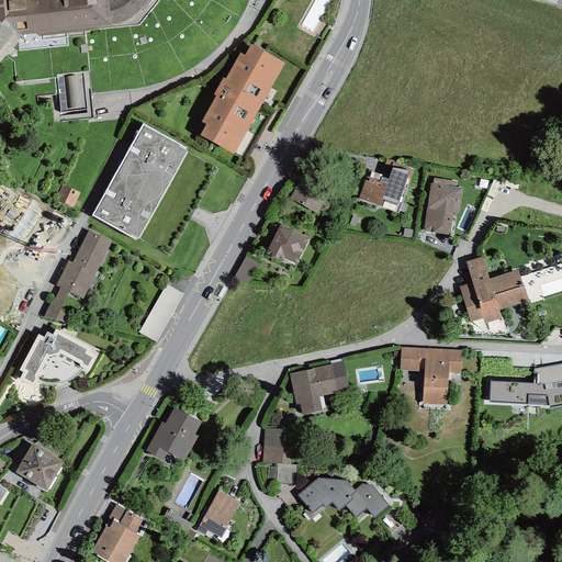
[(0,0),(0,62),(21,36),(20,35),(38,34),(38,36),(98,30),(98,29),(139,25),(159,0),(0,0)]
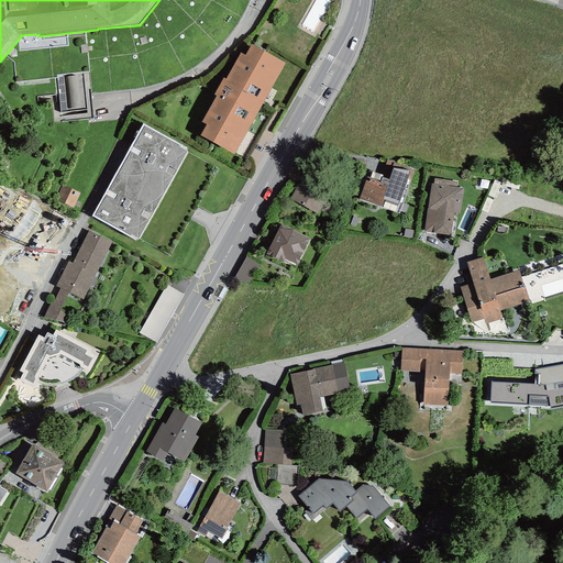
[(234,154),(286,64),(252,44),(245,56),(241,53),(225,79),(223,78),(214,95),(217,97),(201,122),(207,124),(200,135),(234,154)]
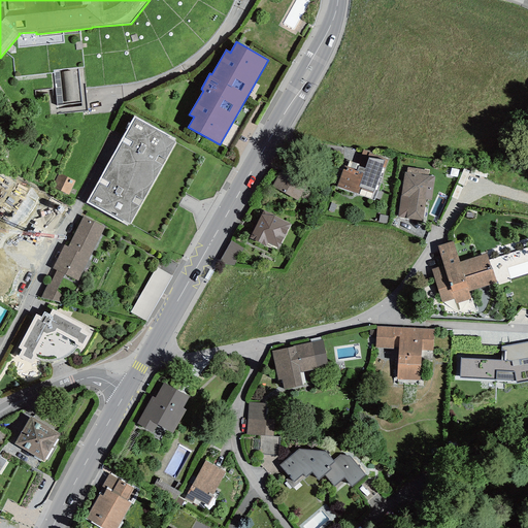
[(54,67),(56,110),(88,109),(86,66),(54,67)]
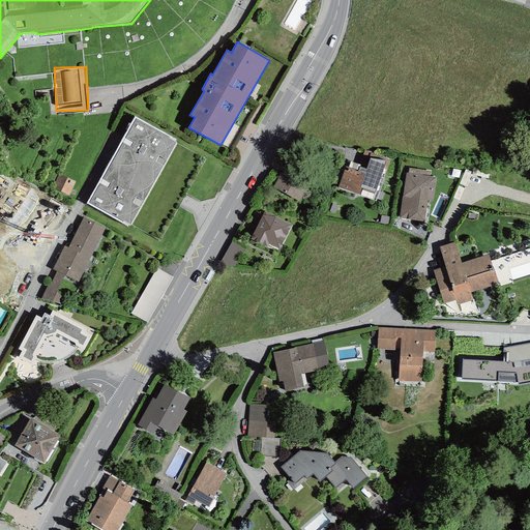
[(135,116),(86,204),(127,227),(129,225),(130,225),(176,143),(174,142),(176,140),(135,116)]
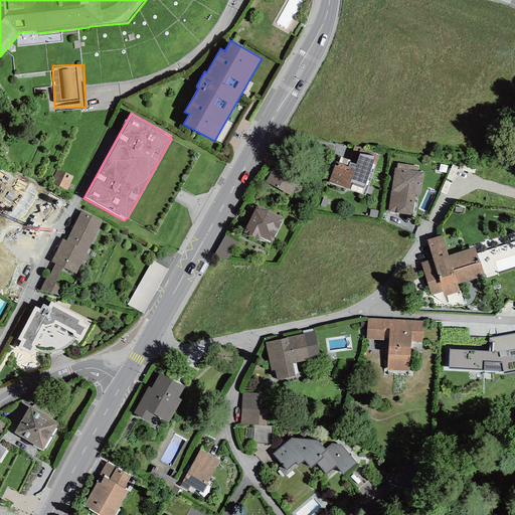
[(328,182),(365,195),(378,156),(361,150),(361,149),(354,146),(348,160),(350,160),(348,167),(338,163),(336,161),(328,182)]
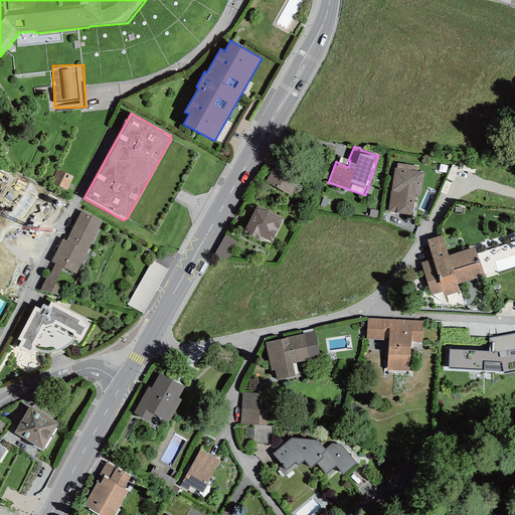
[(348,160),(341,157),(338,163),(348,167),(350,160),(348,160)]
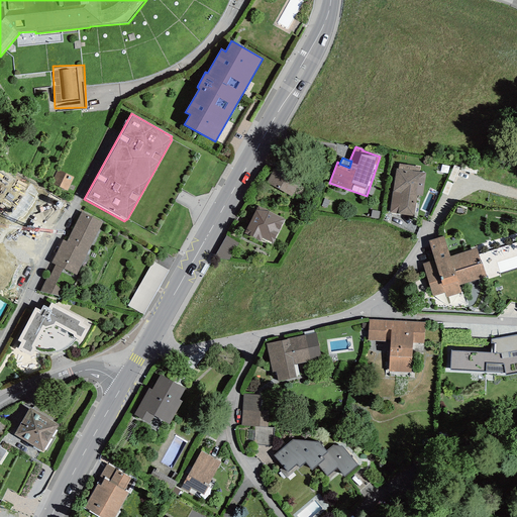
[(266,183),(292,197),(296,188),(297,189),(305,174),(279,159),(266,183)]
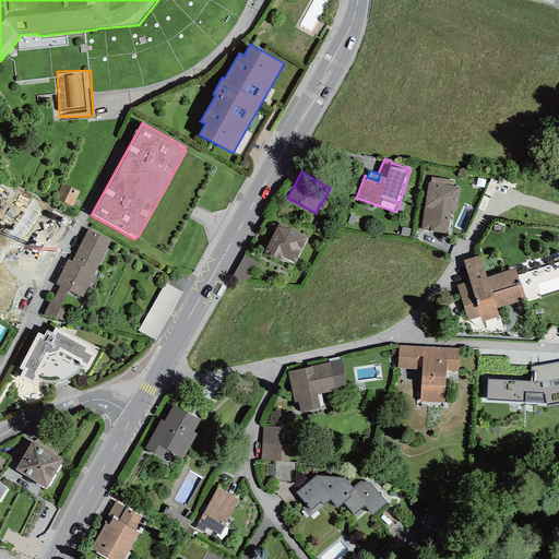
[(453,186),(454,181),(431,177),(430,182),(453,186)]
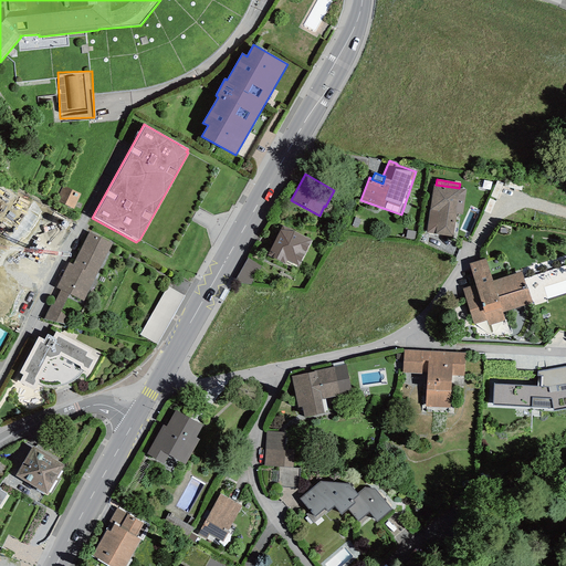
[(0,221),(17,194),(0,184),(0,221)]
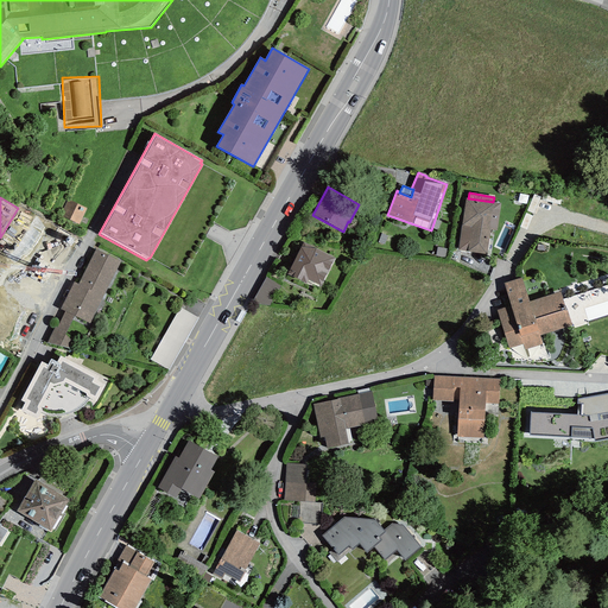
[(461,226),(458,251),(487,254),(491,229),(496,230),(501,203),(493,202),(468,198),(466,198),(462,226),(461,226)]
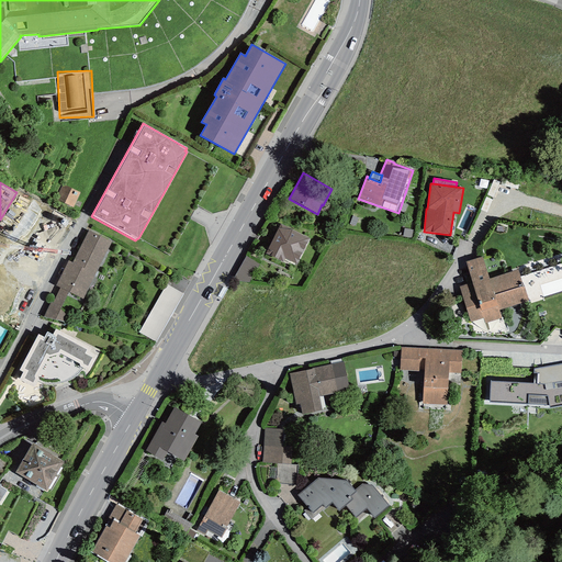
[(67,201),(75,203),(79,189),(71,187),(67,201)]
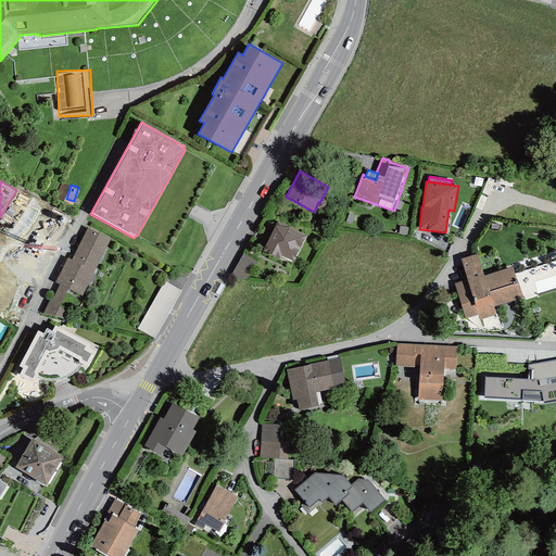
[(293,262),(306,237),(277,222),(263,251),(268,254),(269,253),(280,260),(281,256),(293,262)]
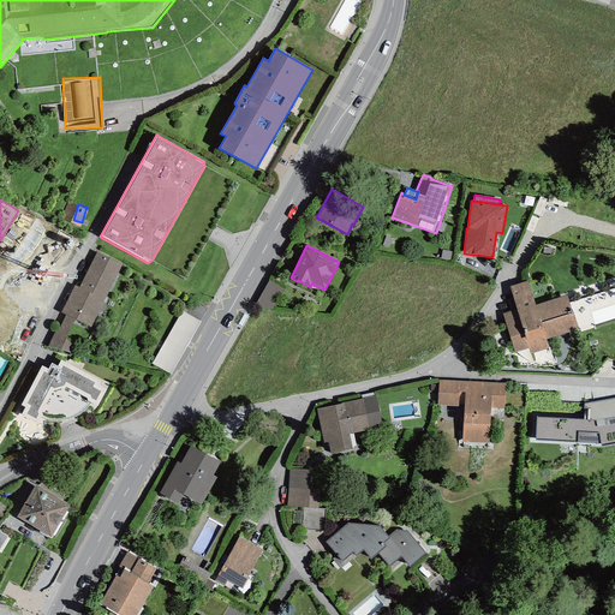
[(91,328),(123,266),(97,252),(79,287),(75,285),(61,314),(66,316),(76,320),(91,328)]
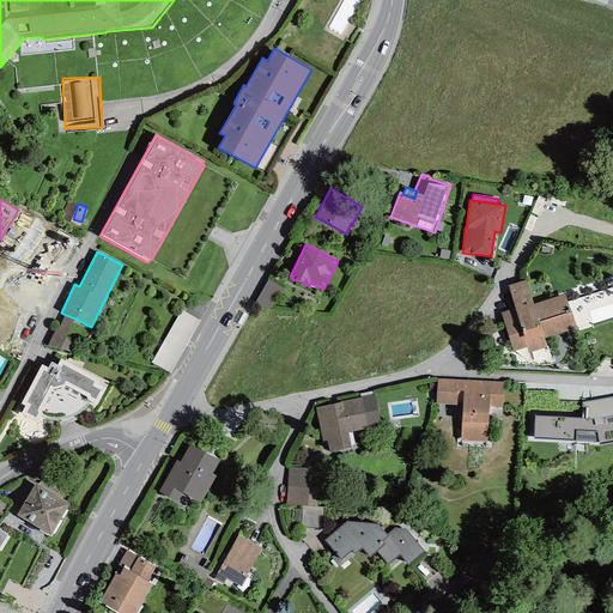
[(253,308),(272,309),(284,289),(268,279),(253,308)]
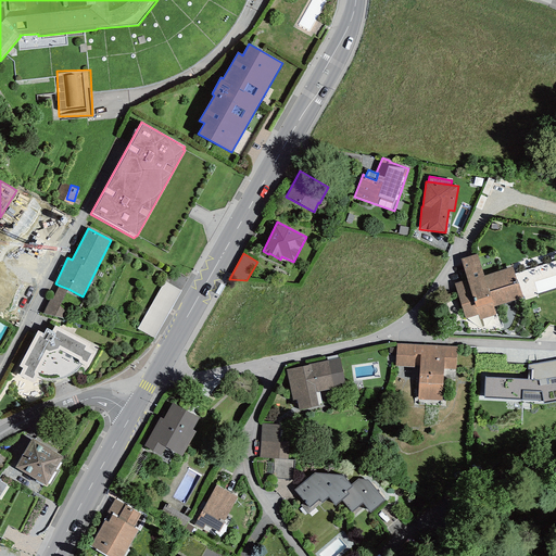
[(454,283),(466,319),(478,315),(480,320),(496,315),(493,307),(522,298),(513,267),(484,276),(477,254),(460,258),(467,279),(454,283)]
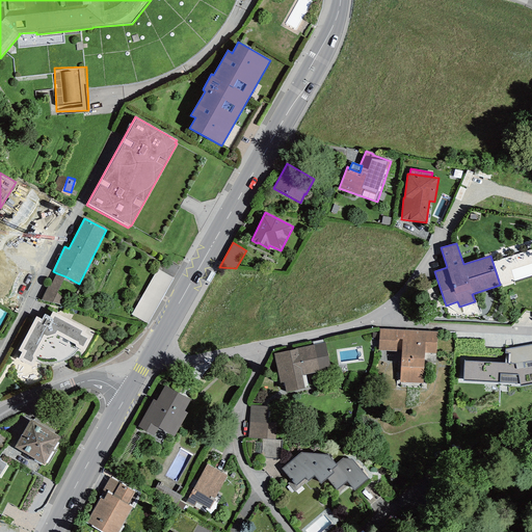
[(174,278),(157,269),(131,315),(148,323),(174,278)]
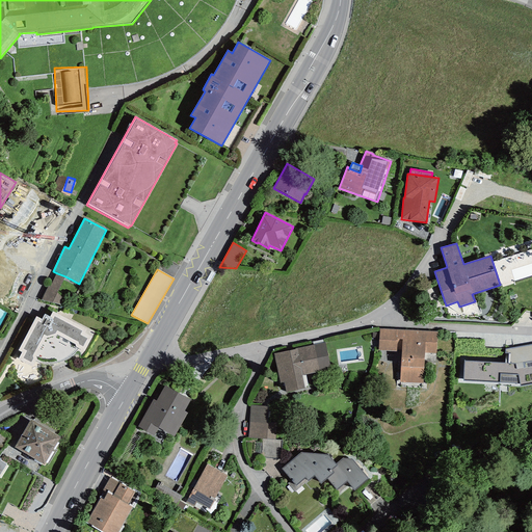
[(42,300),(60,306),(63,299),(57,293),(65,276),(57,273),(50,287),(48,286),(42,300)]
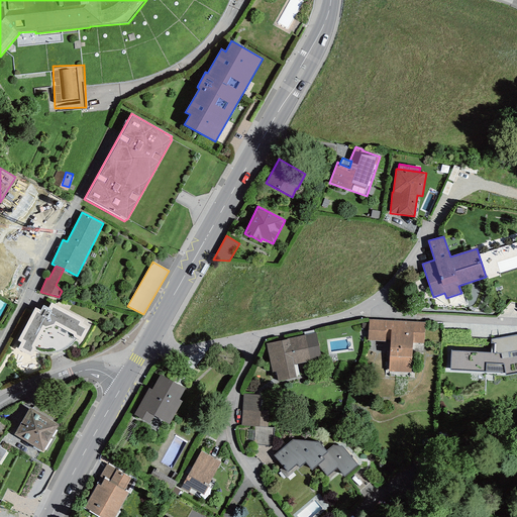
[(35,307),(17,340),(20,342),(17,349),(31,356),(34,351),(36,352),(38,353),(40,353),(43,353),(46,353),(49,353),(54,353),(58,352),(62,351),(67,348),(69,346),(72,344),(74,341),(76,339),(82,341),(89,328),(82,324),(84,321),(52,303),(48,308),(43,305),(40,310),(35,307)]
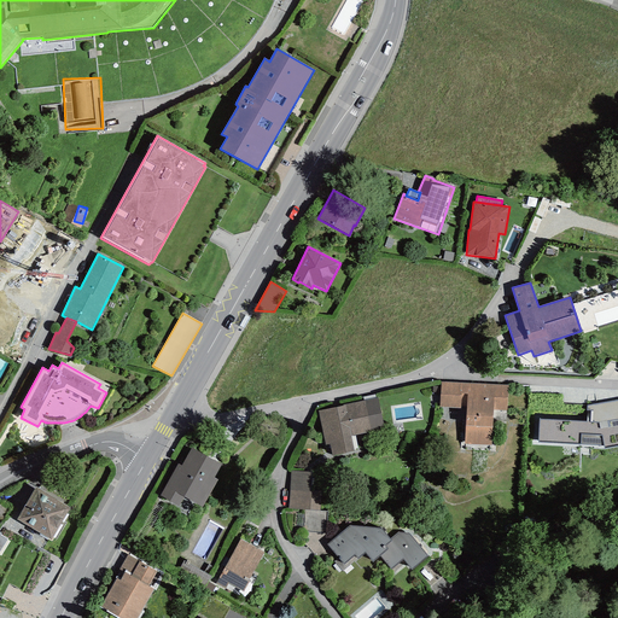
[(466,409),(465,444),(491,445),(494,410),(507,410),(508,385),(441,382),(441,388),(441,394),(439,407),(466,409)]
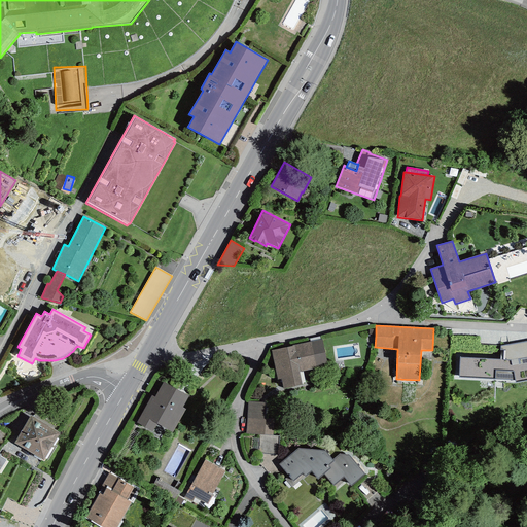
[(281,379),(283,389),(303,385),(300,372),(327,365),(322,340),(292,345),(292,346),(272,350),(278,380),(281,379)]
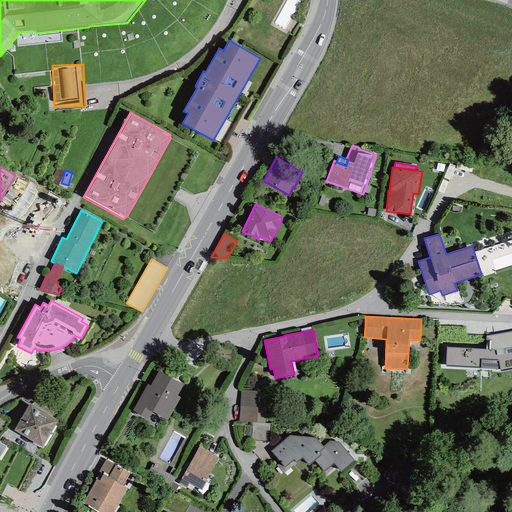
[(501,372),(511,369),(511,331),(486,336),(486,350),(447,347),(446,367),(500,370),(501,372)]
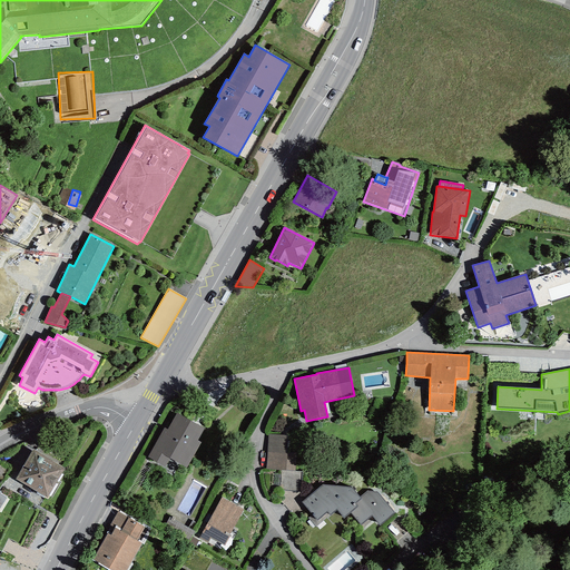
[(165,428),(148,458),(165,468),(169,459),(186,468),(200,443),(198,441),(205,429),(177,413),(167,430),(165,428)]
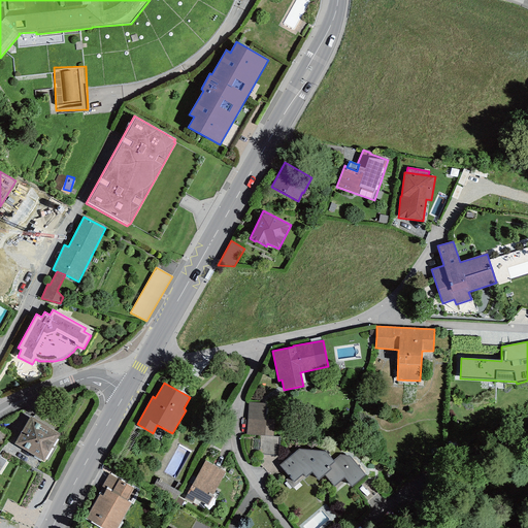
[(274,404),(249,402),(246,435),(261,435),(273,436),(274,404)]
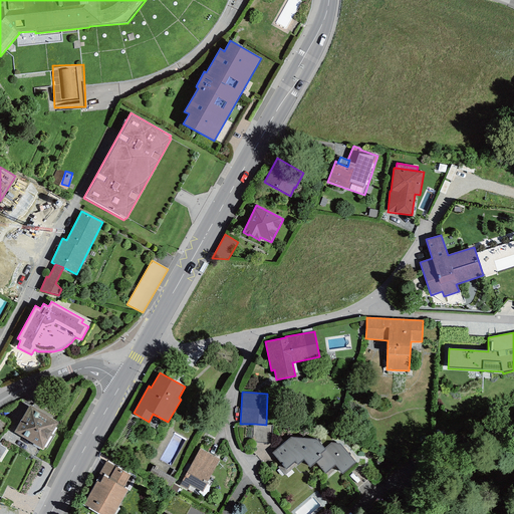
[(14,433),(42,450),(58,423),(29,406),(14,433)]
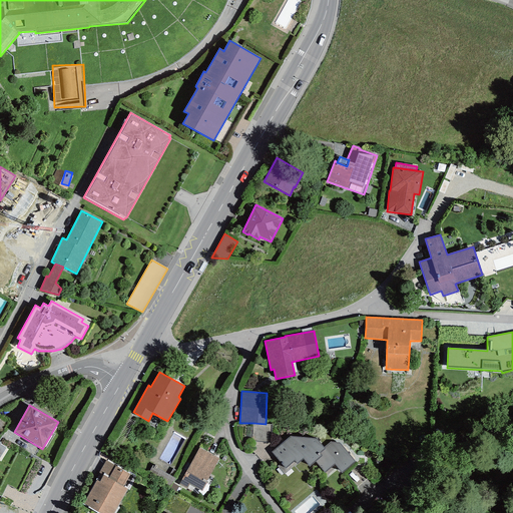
[(272,443),(272,425),(266,424),(253,423),(251,441),(272,443)]
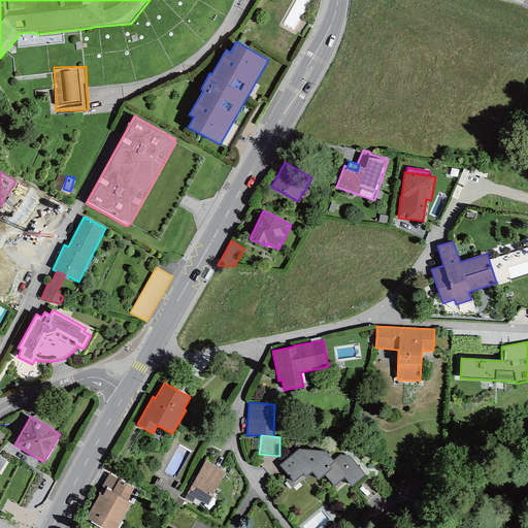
[(319,481),(325,475),(331,469),(328,466),(333,461),(326,452),(298,450),(279,465),(289,477),(293,483),(303,474),(305,477),(311,472),(319,481)]
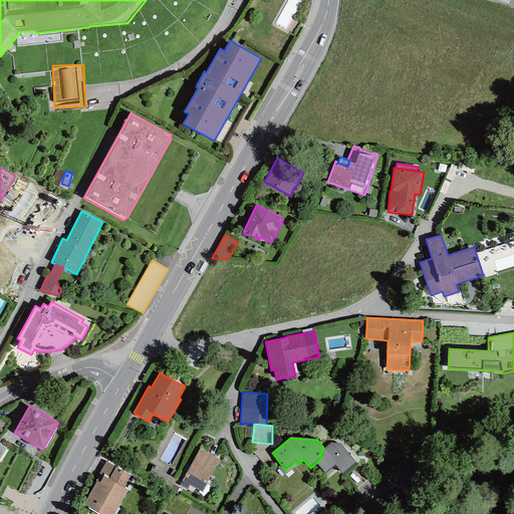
[(331,443),(324,449),(319,454),(322,457),(316,463),(325,474),(335,465),(342,474),(355,463),(339,444),(331,443)]
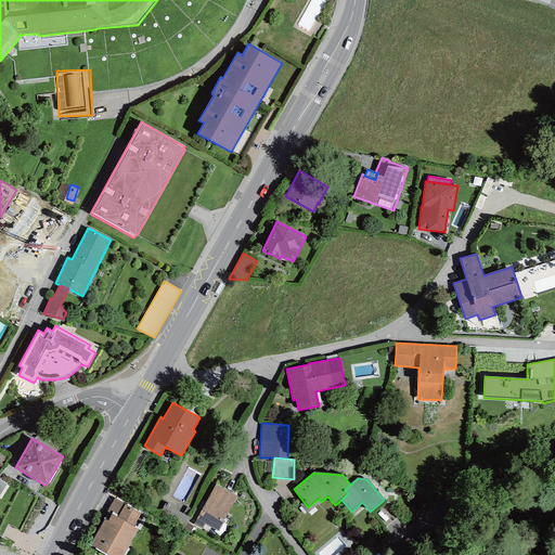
[(216,485),(194,525),(202,529),(205,525),(219,531),(223,523),(237,497),(216,485)]
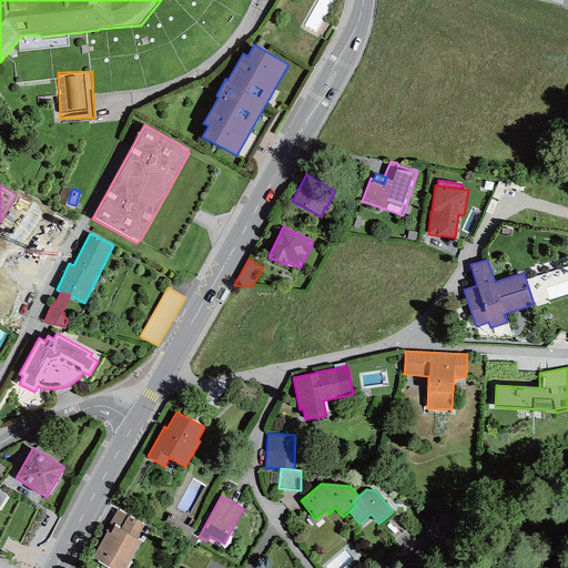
[(144,525),(118,510),(110,524),(111,525),(93,558),(112,567),(125,567),(141,541),(137,539),(144,525)]
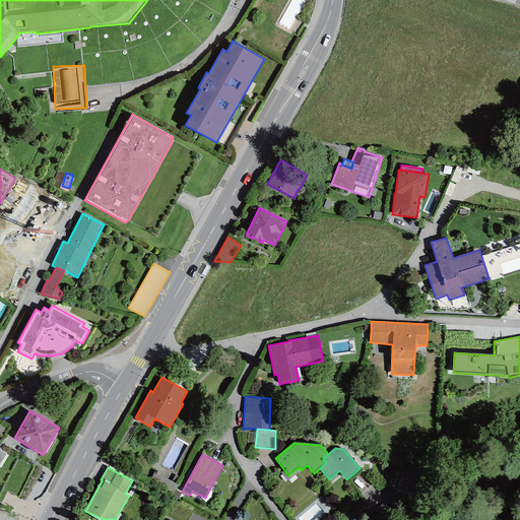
[(281,472),(288,481),(301,470),(299,467),(288,475),(284,470),(281,472)]
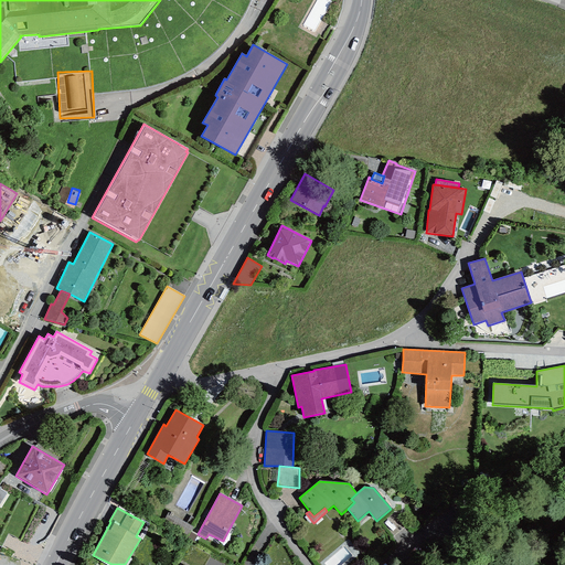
[(193,542),(196,536),(191,533),(188,539),(193,542)]
